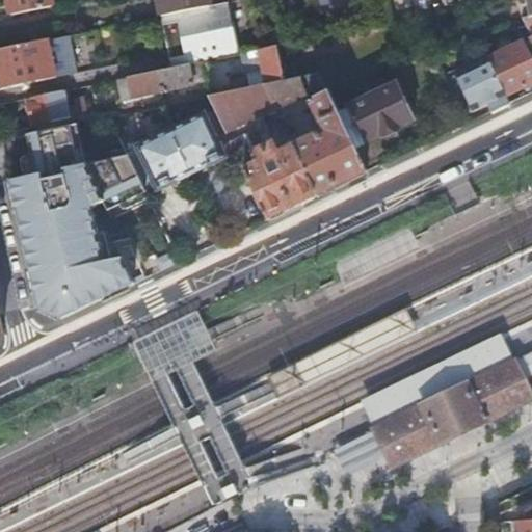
[(7,0),(10,14),(52,5),(51,0),(7,0)]
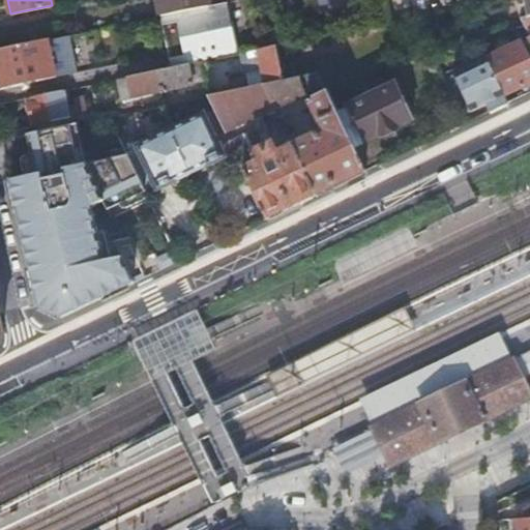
[(156,0),(160,17),(208,6),(207,0),(156,0)]
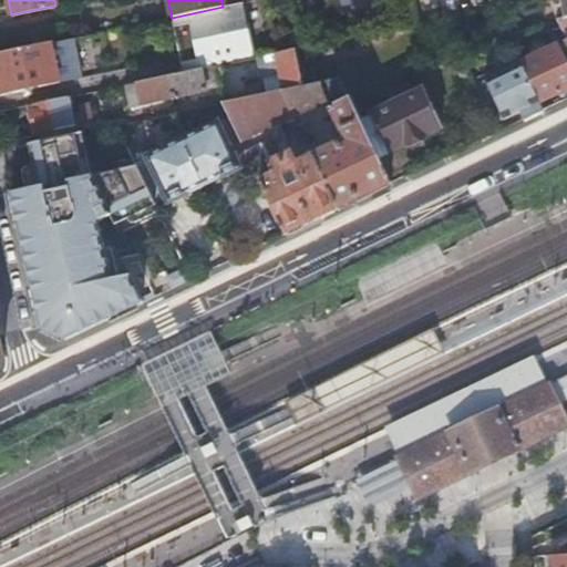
[(337,0),(339,9),(372,6),(371,0),(337,0)]
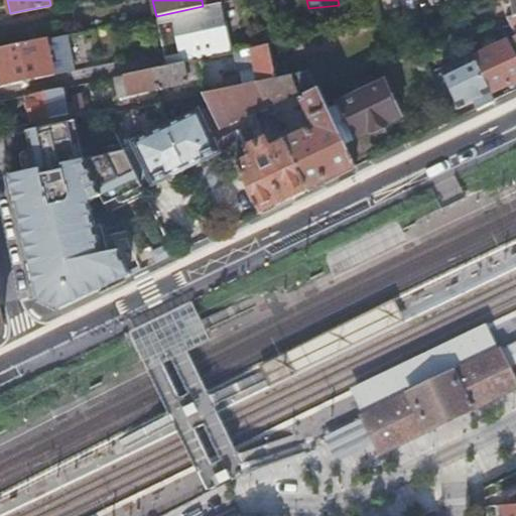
[(515,0),(499,0),(501,2),(510,1),(513,17),(515,16),(515,0)]
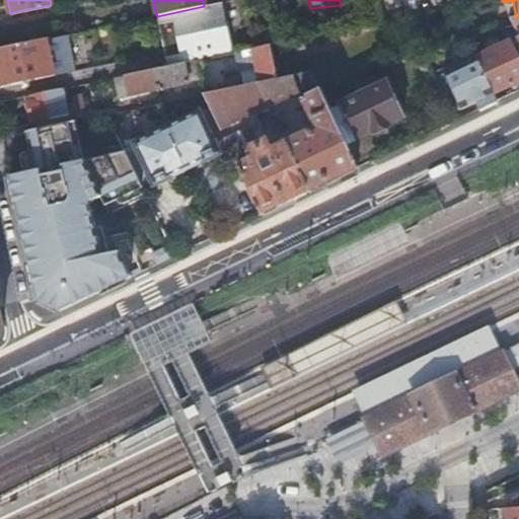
[(157,16),(165,51),(180,48),(183,63),(197,61),(233,53),(222,2),(204,6),(157,16)]
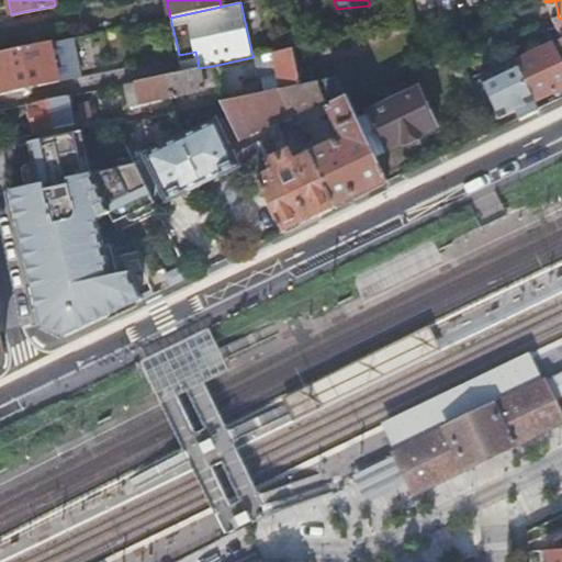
[(394,15),(397,27),(417,23),(414,7),(400,10),(401,14),(394,15)]
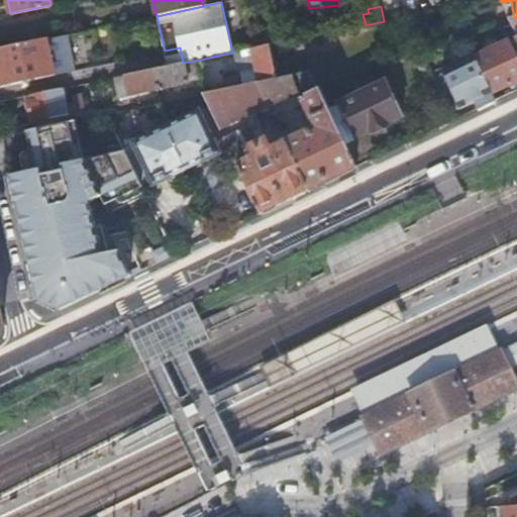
[(66,34),(0,47),(0,78),(2,86),(74,71),(66,34)]
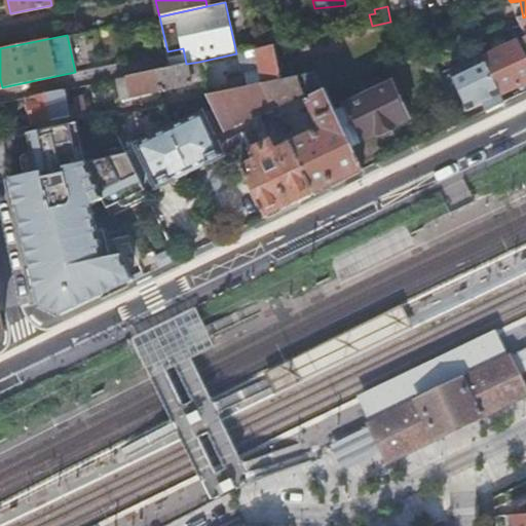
[(525,62),(516,41),(483,57),(500,92),(525,79),(525,62)]
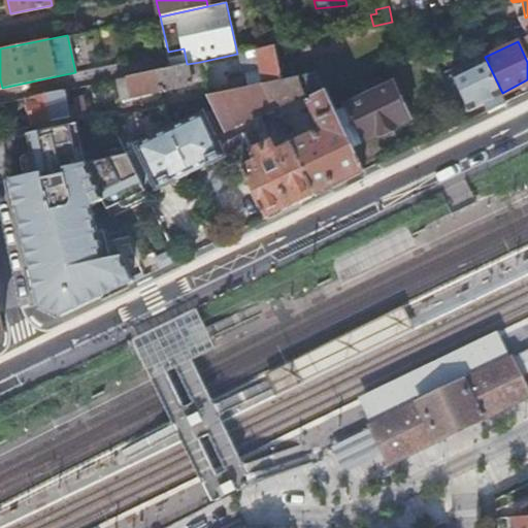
[(283,80),(275,45),(240,53),(244,72),(261,68),(264,84),(283,80)]
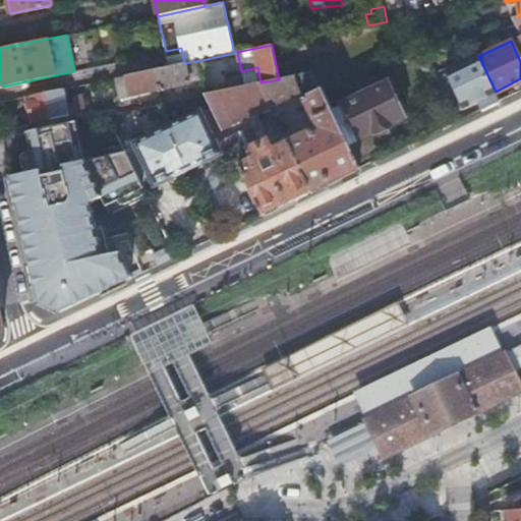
[(181,48),(166,51),(169,66),(184,63),(181,48)]
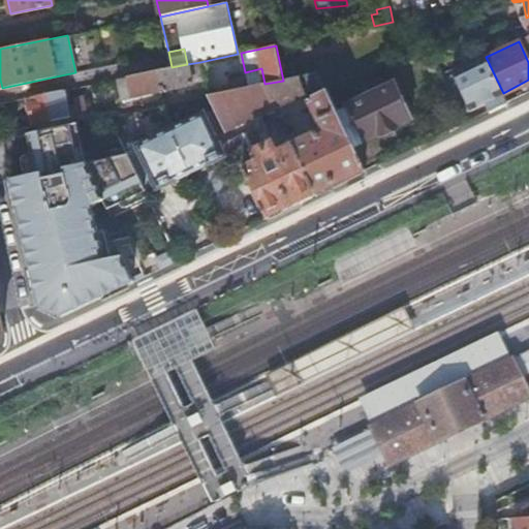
[(503,93),(486,57),(453,73),(469,110),(485,102),(489,111),(507,101),(503,93)]
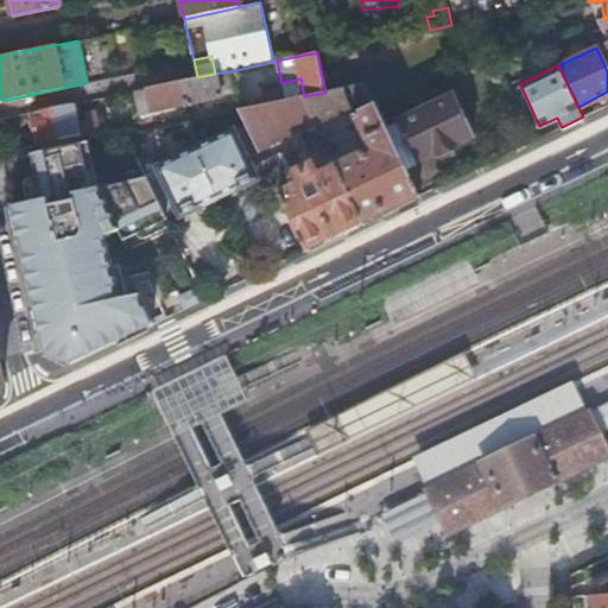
[(197,77),(133,92),(139,115),(222,99),(220,89),(233,87),(230,71),(215,74),(197,77)]
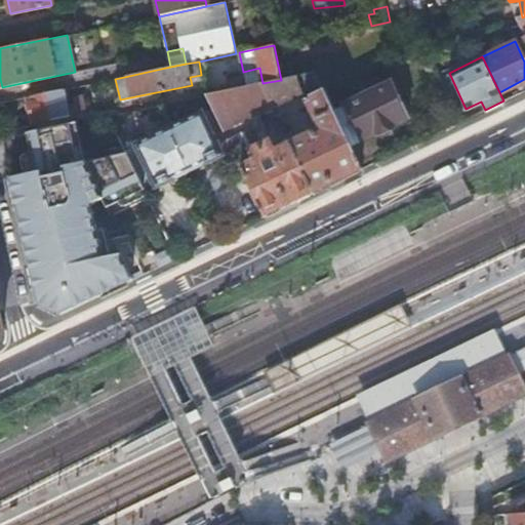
[(315,73),(281,80),(263,83),(260,84),(272,108),(304,96),(306,102),(304,103),(306,107),(309,106),(323,135),(317,137),(315,133),(290,146),(313,193),(361,169),(350,146),(332,110),(315,73)]
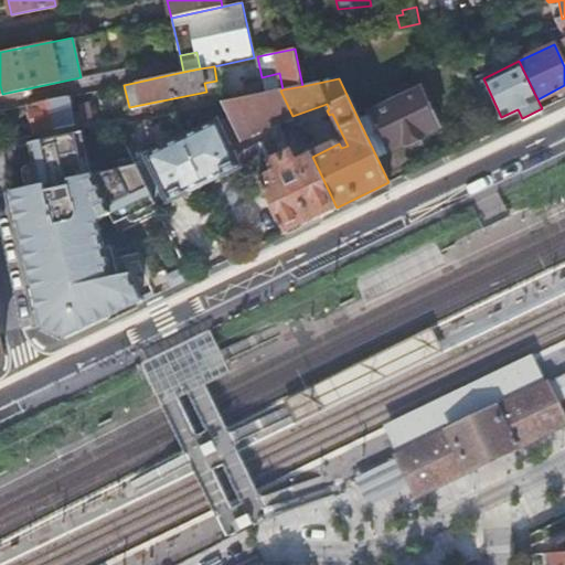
[(204,83),(206,92),(219,89),(216,81),(204,83)]
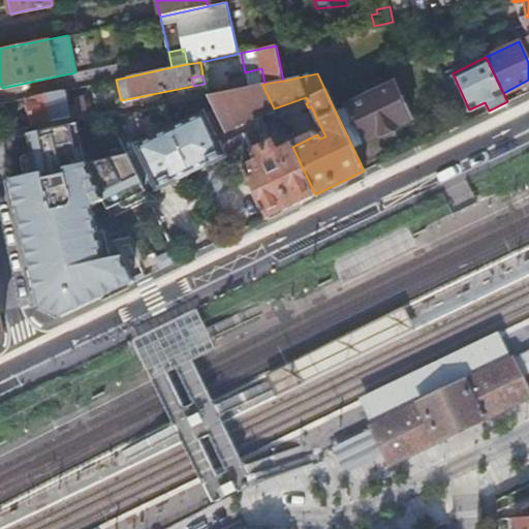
[(362,98),(335,111),(352,147),(410,119),(394,83),(371,94),(369,90),(360,93),(362,98)]
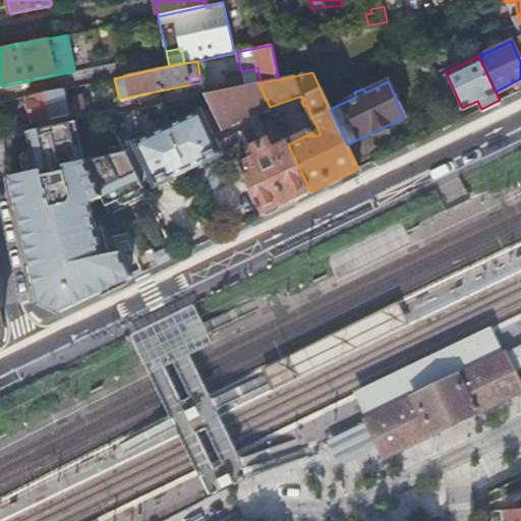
[(270,107),(258,83),(204,95),(210,108),(221,129),(270,107)]
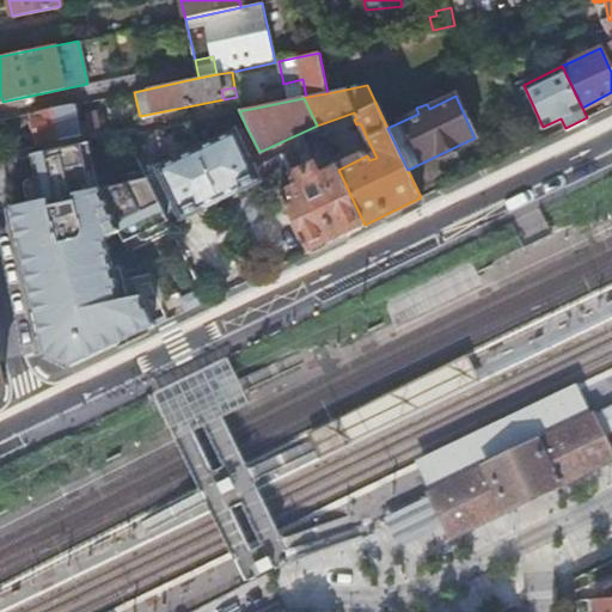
[(73,104),(31,112),(38,145),(101,132),(98,118),(77,122),(73,104)]
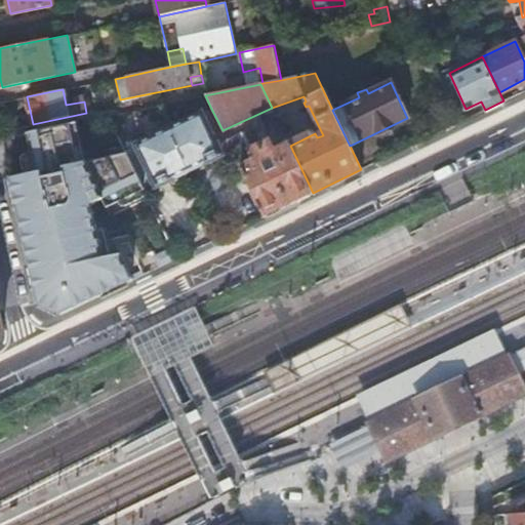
[(223,130),(211,109),(169,128),(189,170),(192,169),(194,173),(206,168),(204,163),(232,150),(227,138),(223,130)]
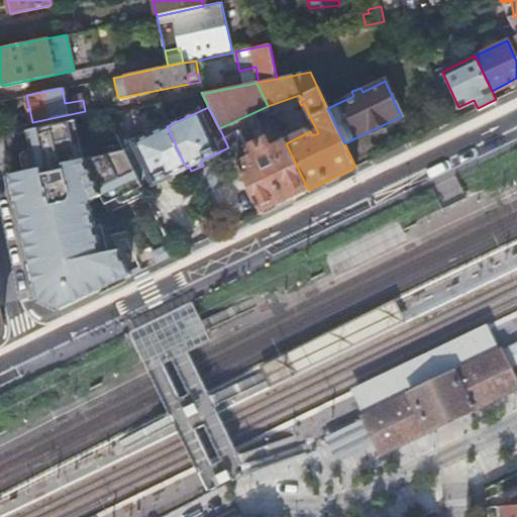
[(76,120),(21,131),(25,151),(30,173),(10,177),(37,299),(61,309),(130,276),(128,271),(114,239),(99,242),(91,244),(88,230),(96,228),(91,201),(101,196),(105,203),(142,186),(125,150),(85,160),(76,120)]
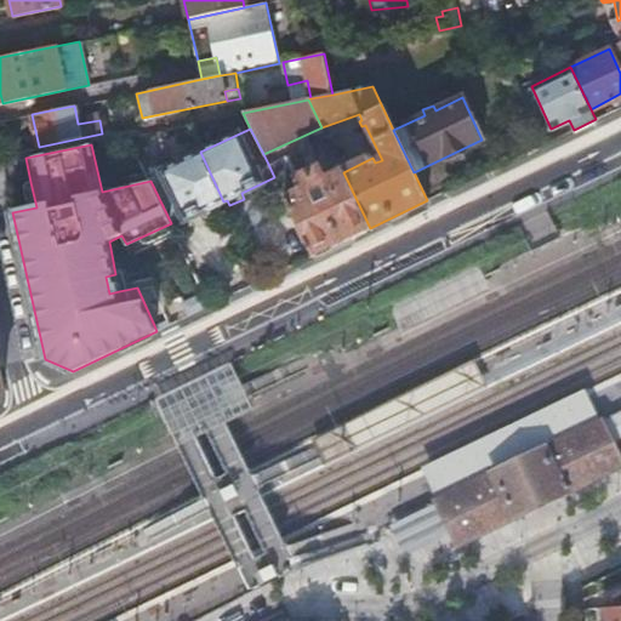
[(223,201),(200,152),(148,177),(151,181),(171,223),(172,226),(206,209),(210,215),(224,208),(221,203),(223,201)]
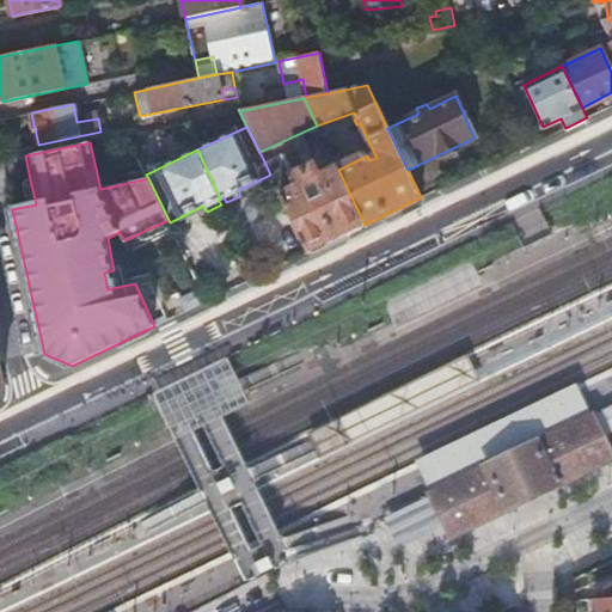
[(365,225),(338,170),(322,177),(317,166),(303,172),(293,177),(289,170),(281,154),(264,161),(270,175),(307,252),(365,225)]
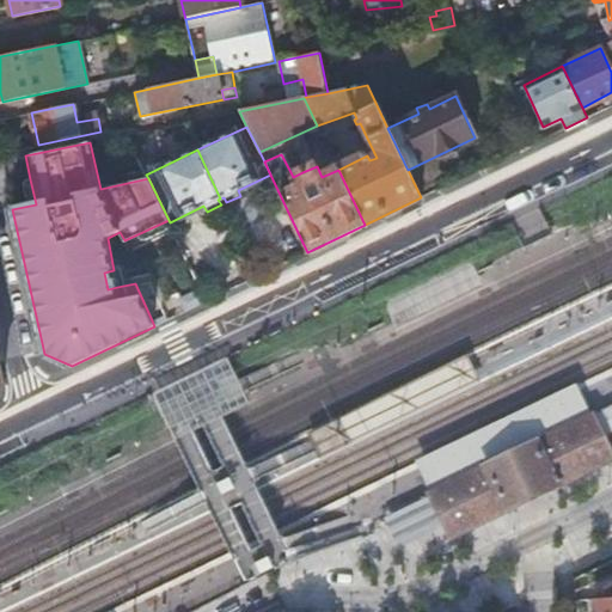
[(293,177),(303,172),(299,165),(289,170),(293,177)]
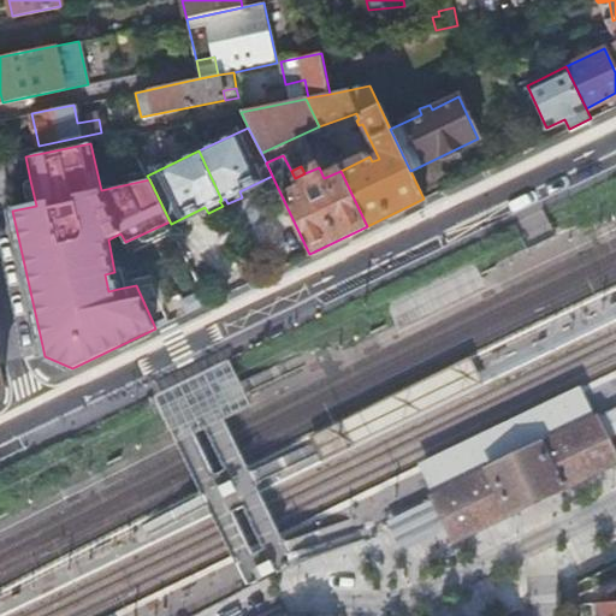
[(108,291),(118,289),(114,272),(105,274),(108,291)]
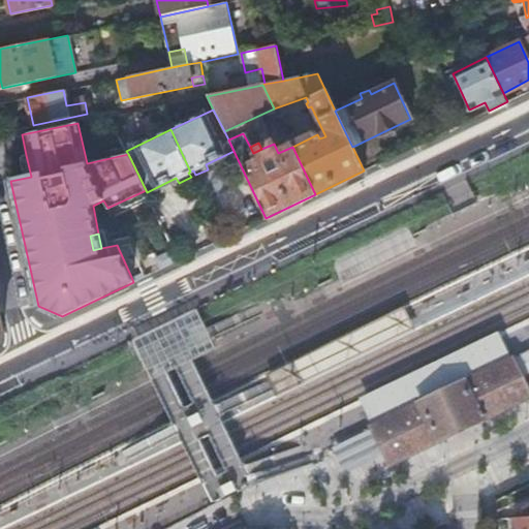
[(155,257),(160,268),(179,258),(174,249),(155,257)]
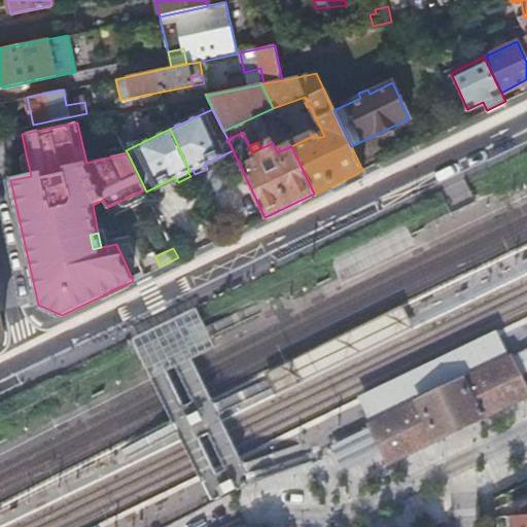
[(275,395),(414,327),(403,305),(264,373),(275,395)]
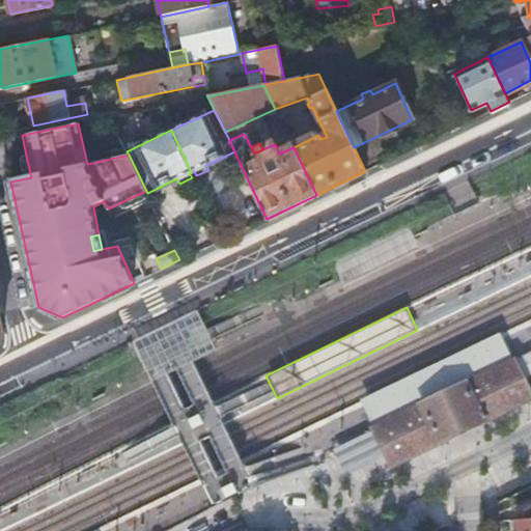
[(154,331),(131,342),(142,366),(149,383),(152,381),(161,378),(167,374),(175,370),(186,365),(192,362),(217,351),(208,334),(202,320),(197,310),(180,317),(154,331)]
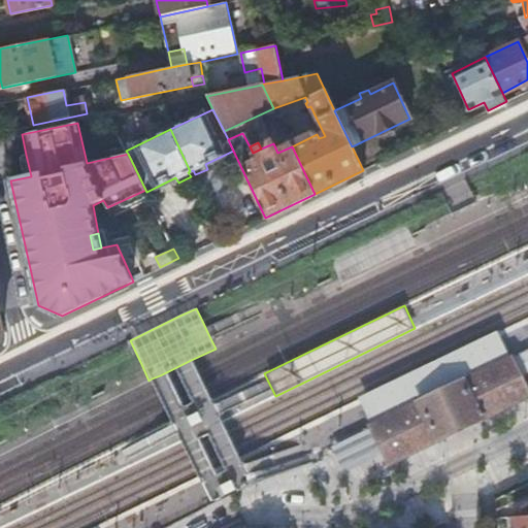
[(358,398),(370,423),(385,416),(415,401),(423,397),(439,389),(449,385),(457,381),(465,376),(477,370),(498,361),(509,355),(498,331),(358,398)]
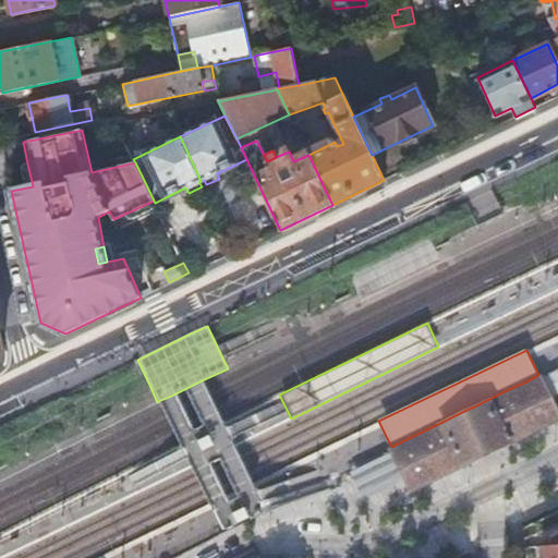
[(544,373),(538,375),(526,381),(505,391),(492,398),(483,402),(474,407),(464,411),(447,420),(438,424),(407,439),(391,447),(396,457),(405,476),(412,490),(459,468),(485,455),(512,441),(557,420),(557,409),(552,396),(557,392),(557,365),(554,368),(548,371),(544,373)]
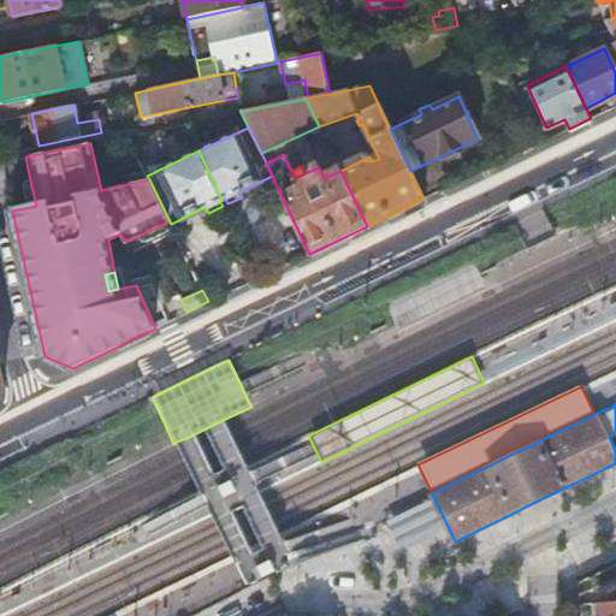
[(398,532),(403,542),(421,532),(439,523),(436,515),(431,507),(395,525),(397,528),(398,532)]
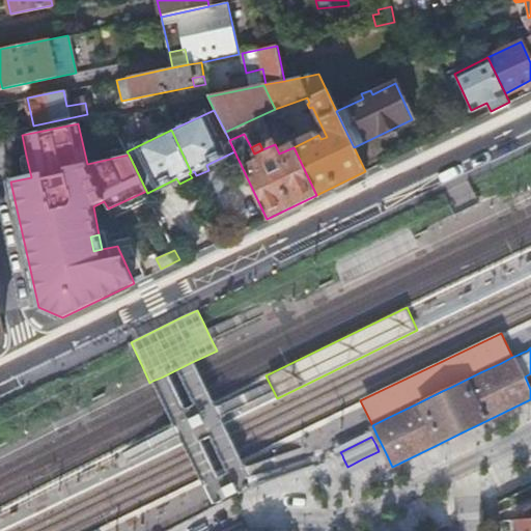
[(508,507),(530,496),(530,469),(498,485),(508,507)]
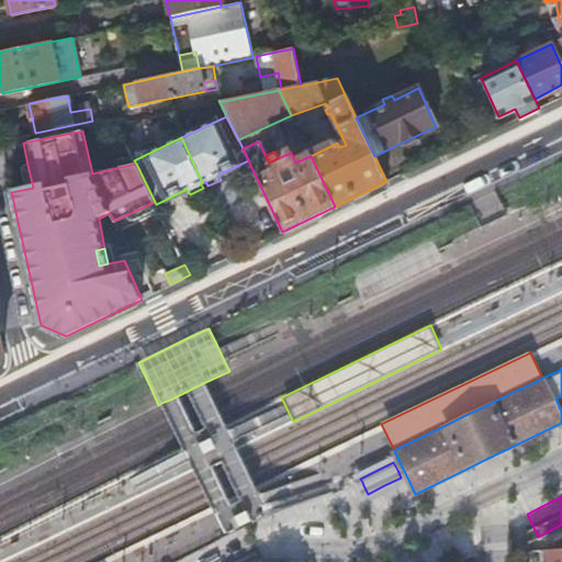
[(561,561),(561,550),(558,551),(550,551),(547,551),(548,561),(561,561)]
